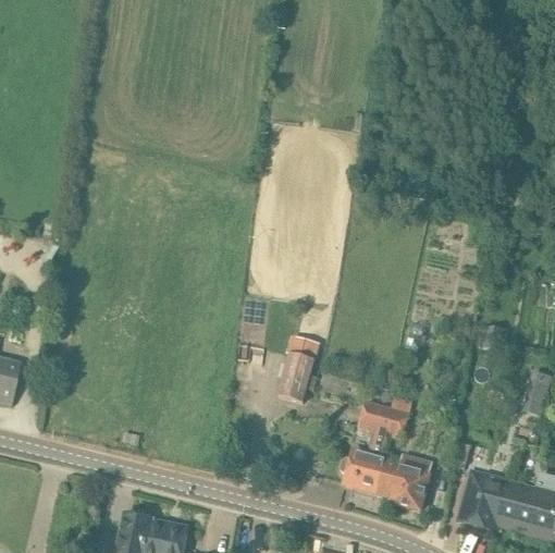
[(478,345),(497,349),(502,329),(481,324),(478,345)]
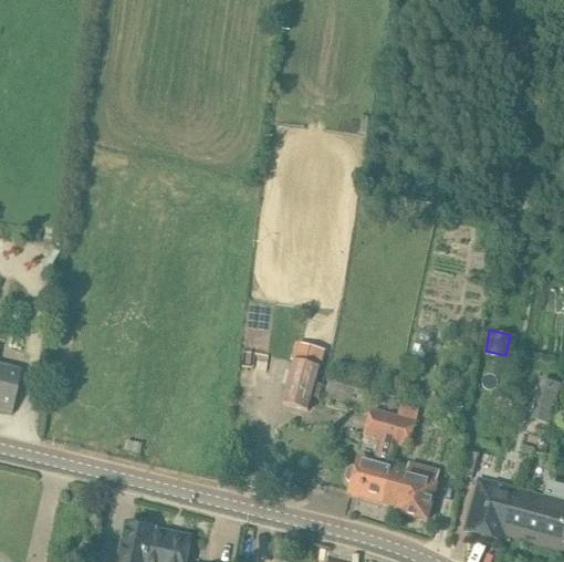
[(298,341),(293,358),(280,403),(306,410),(311,395),(317,397),(322,382),(315,380),(319,366),(324,349),(298,341)]
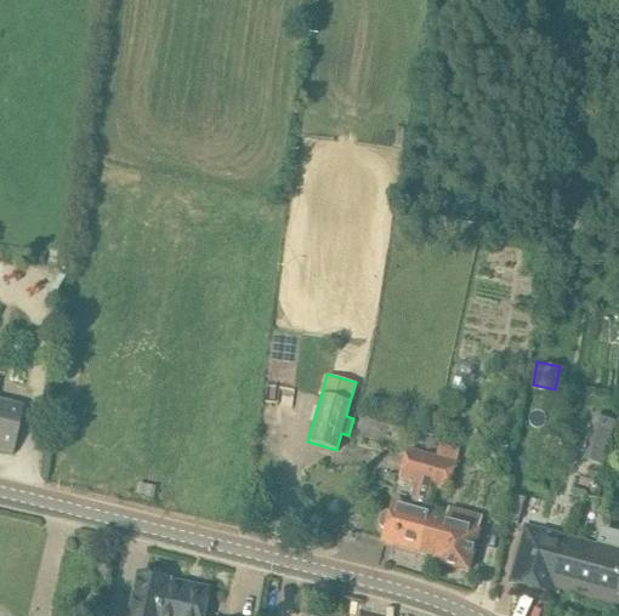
[(18,404),(0,399),(0,450),(6,451),(18,404)]
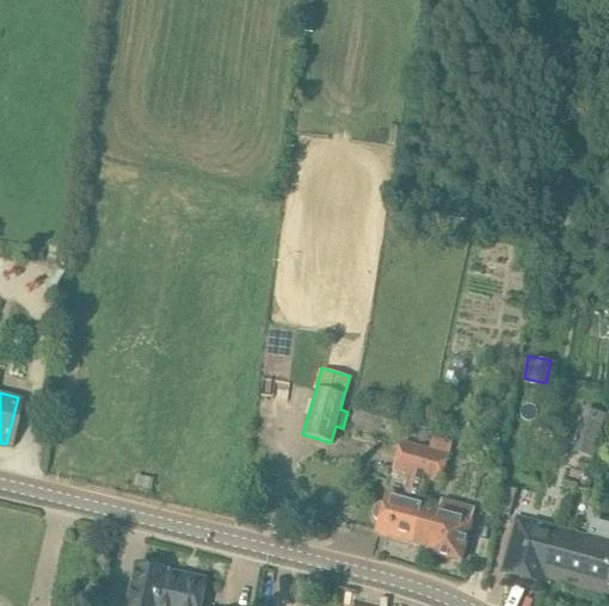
[(608,472),(608,428),(588,427),(584,471),(608,472)]
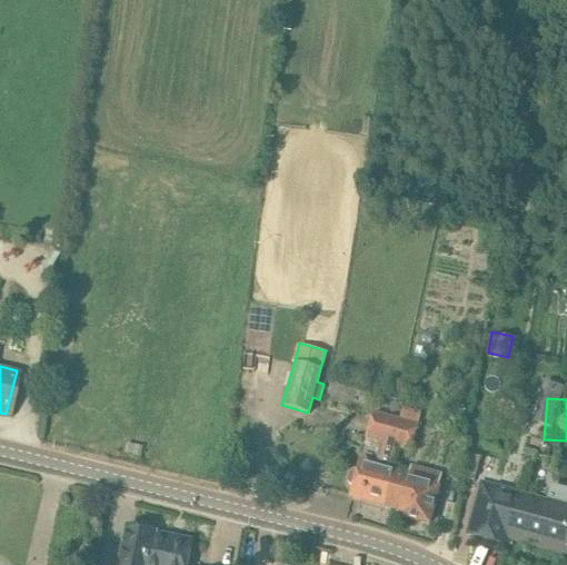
[(400,415),(393,444),(398,446),(409,449),(417,420),(420,409),(403,405),(399,415),(400,415)]
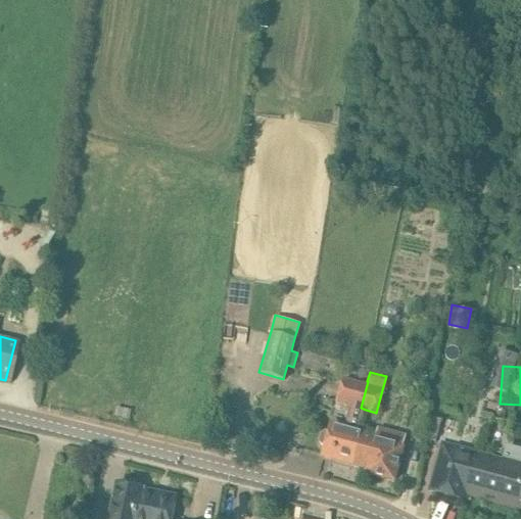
[(362,428),(366,410),(361,408),(368,381),(367,381),(341,375),(334,400),(348,405),(343,424),(332,420),(329,431),(324,429),(320,432),(318,439),(320,443),(325,444),(322,455),(352,463),(362,428)]
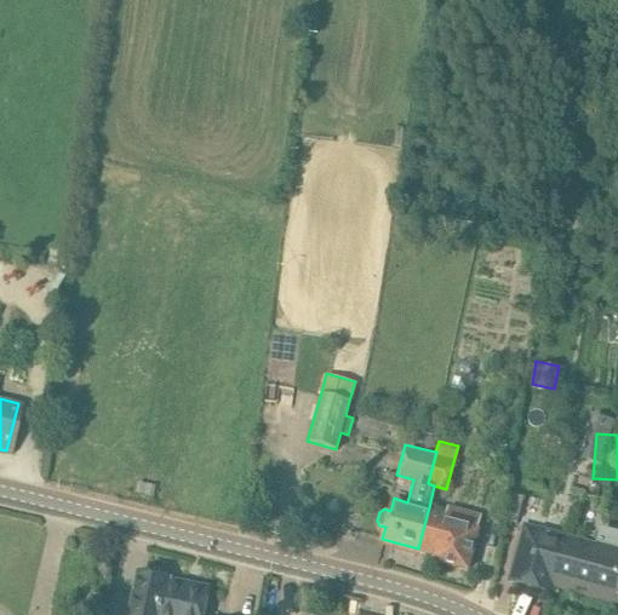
[(446,512),(429,507),(418,549),(436,553),(435,559),(468,569),(481,516),(447,506),(446,512)]
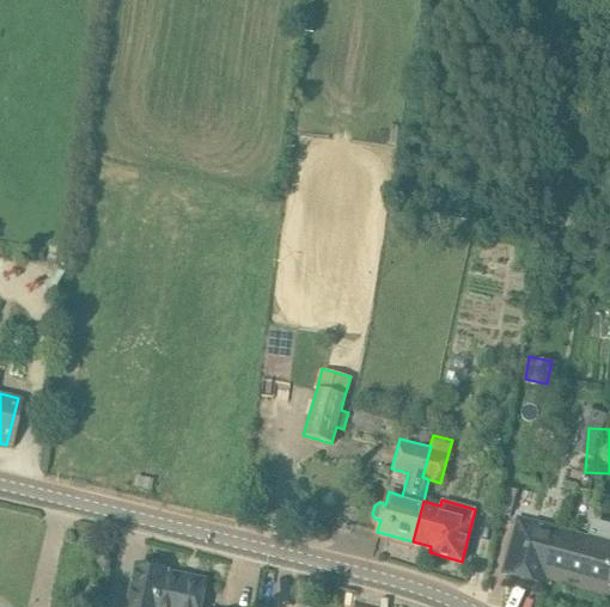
[(544,576),(541,575),(557,521),(518,510),(501,571),(542,582),(544,576)]
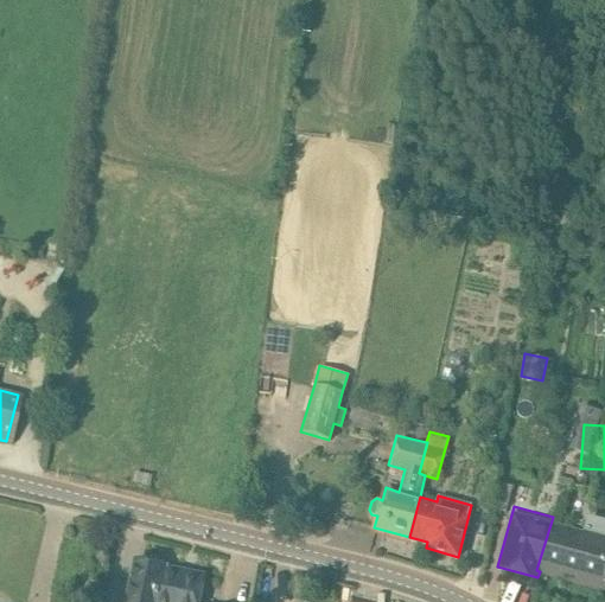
[(540,571),(604,589),(604,531),(553,517),(536,570),(540,571)]
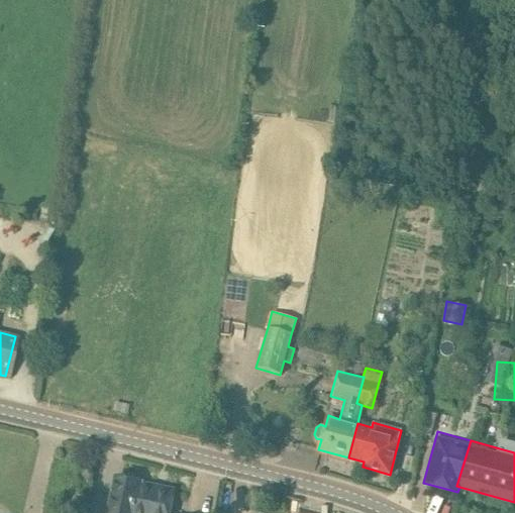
[(148,512),(152,497),(138,494),(140,482),(113,477),(105,512),(148,512)]
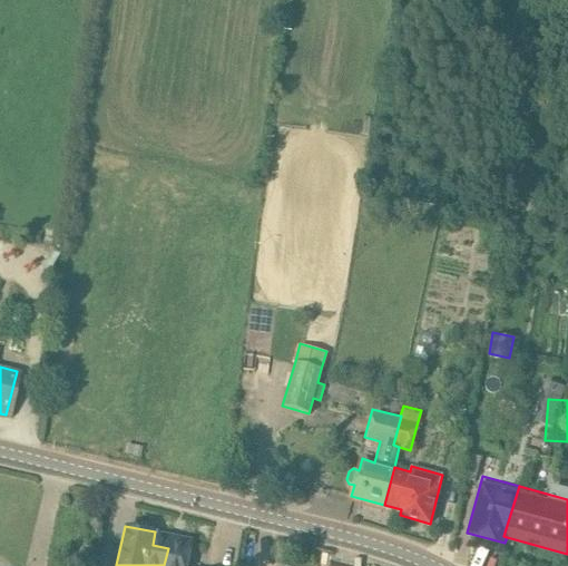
[(168,548),(164,565),(185,565),(192,539),(155,532),(153,545),(168,548)]
